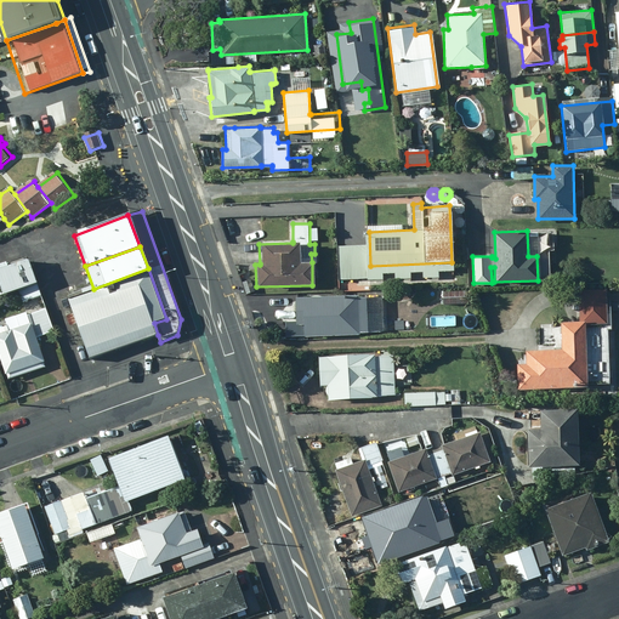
[(28,256),(3,265),(11,289),(37,279),(28,256)]
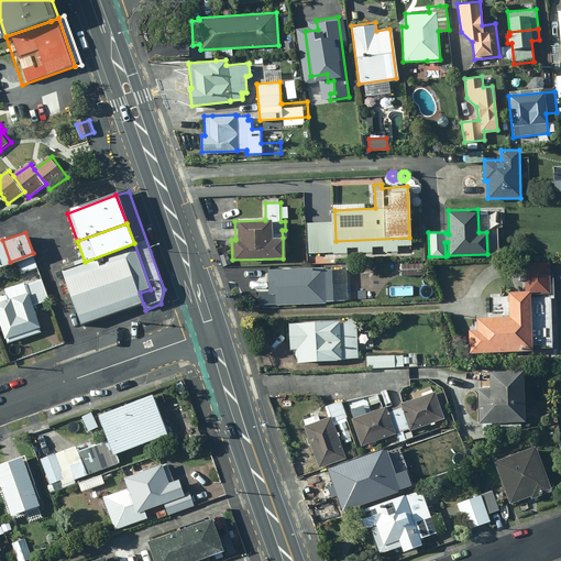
[(2,240),(0,241),(0,265),(10,262),(2,240)]
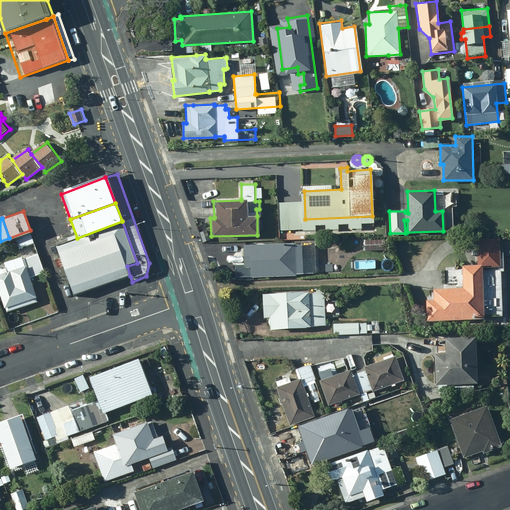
[(85,293),(130,276),(127,266),(137,263),(122,221),(77,238),(54,246),(73,297),(85,293)]
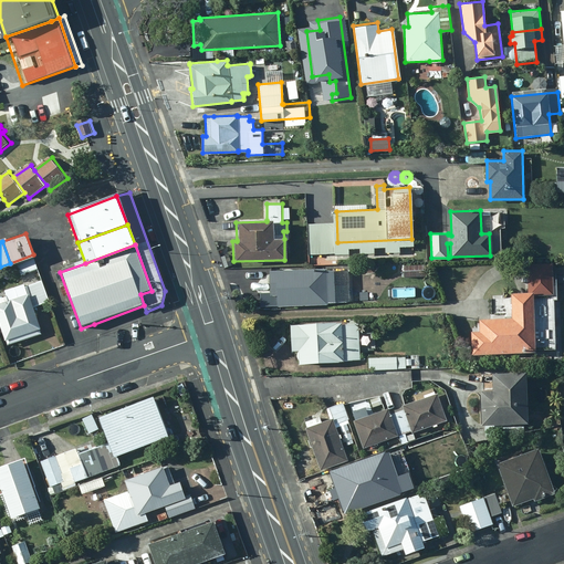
[(470,332),(471,354),(533,353),(532,293),(552,293),(551,263),(529,263),(530,293),(511,293),(512,319),(480,319),(481,332),(470,332)]
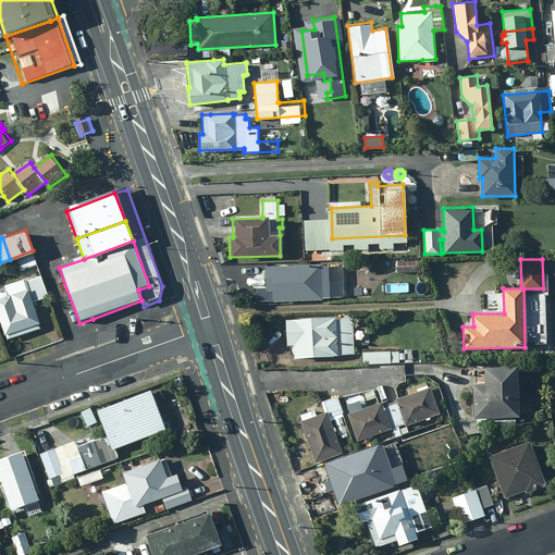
[(397,272),(418,272),(418,271),(418,260),(397,260),(397,271),(397,272)]
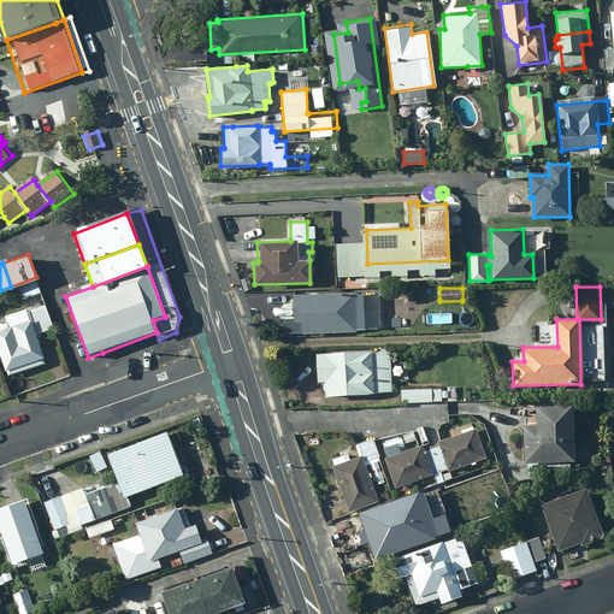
[(354,295),(354,293),(293,295),(294,318),(293,322),(300,322),(301,334),(356,332),(356,329),(362,328),(381,328),(379,294),(354,295)]
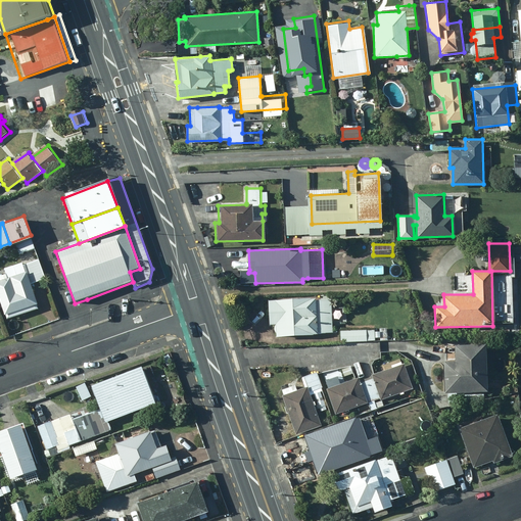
[(0,276),(0,289),(9,317),(42,306),(31,274),(12,280),(9,274),(0,276)]
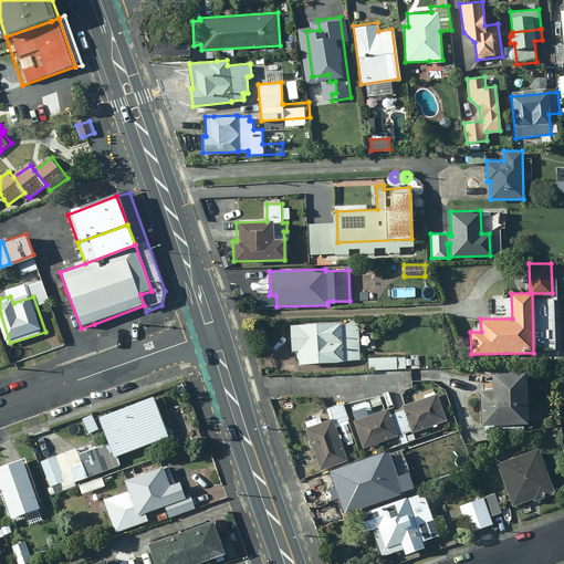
[(357,323),(290,325),(291,351),(299,351),(299,363),(343,361),(343,359),(358,358),(357,323)]
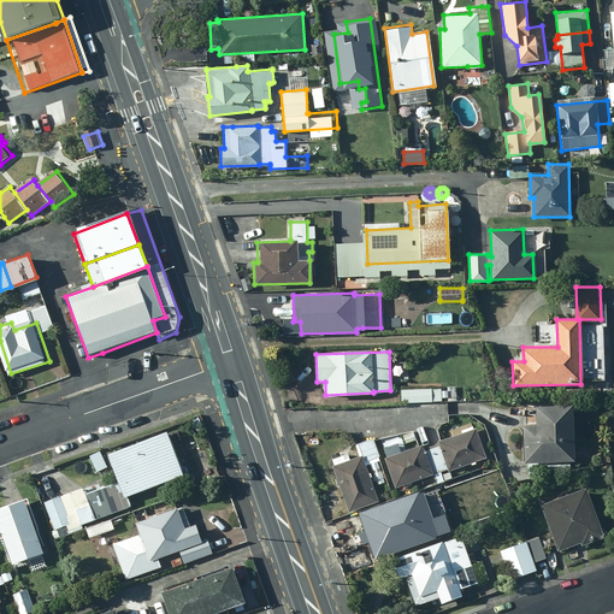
[(432,384),(401,385),(402,402),(432,401),(432,384)]
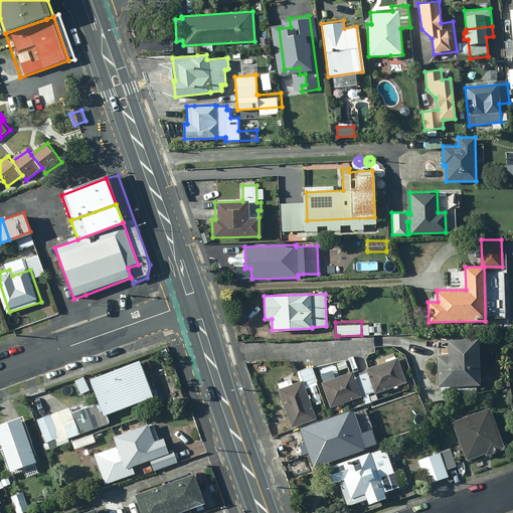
[(438,387),(479,386),(477,339),(447,340),(447,356),(437,356),(438,387)]
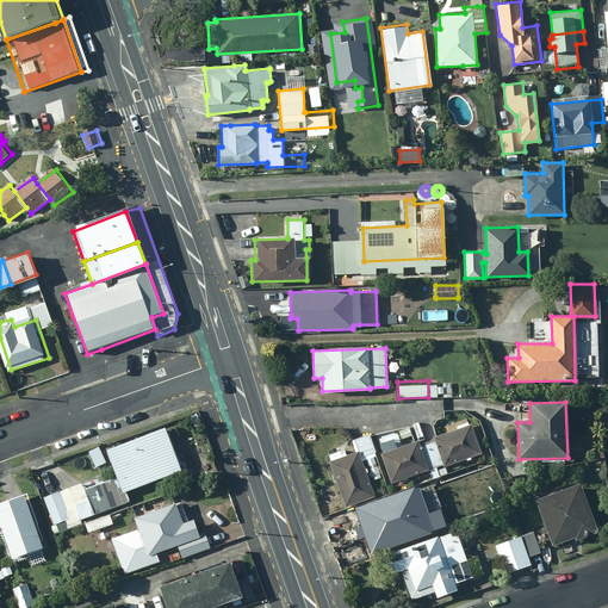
[(435,441),(428,444),(436,465),(442,463),(444,466),(481,453),(471,425),(434,436),(435,441)]
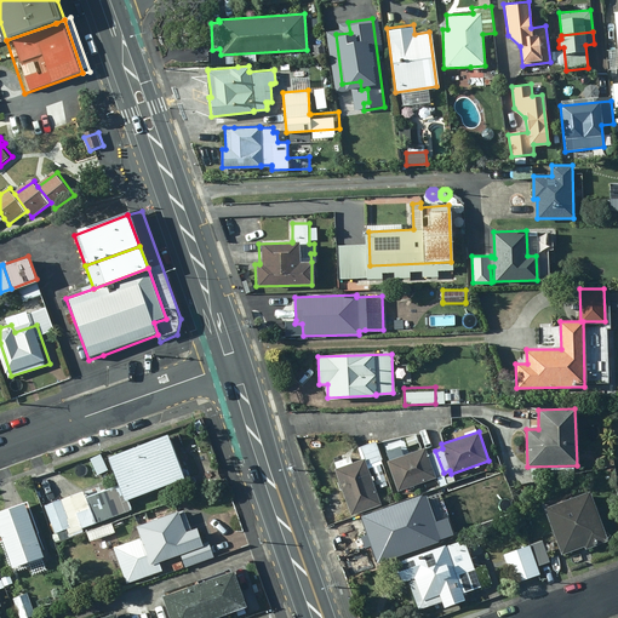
[(184,475),(170,438),(110,459),(125,497),(184,475)]
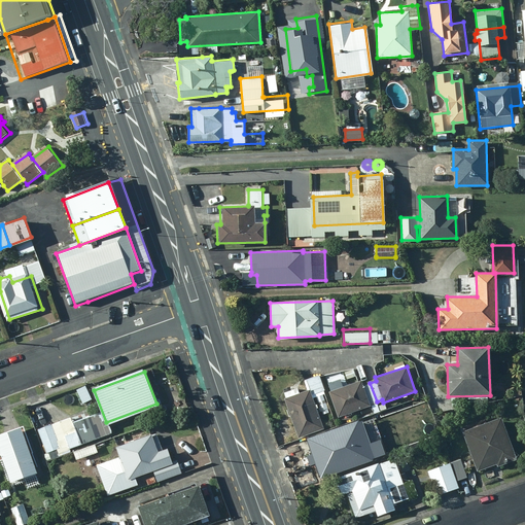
[(312,397),(326,392),(319,374),(306,379),(309,388),(299,392),(296,387),(284,392),(285,397),(284,398),(299,439),(313,432),(324,428),(312,397)]
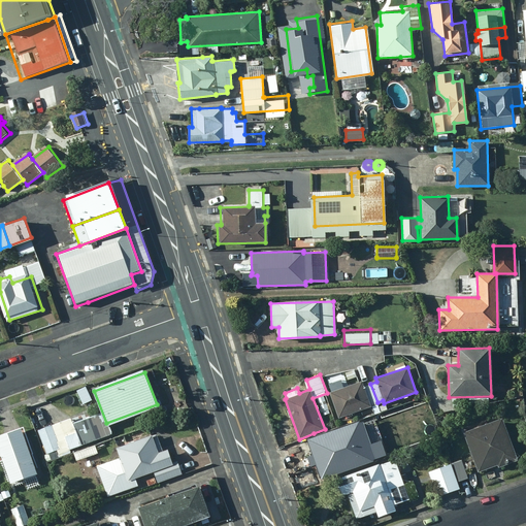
[(370,405),(377,402),(370,384),(364,386),(363,381),(330,392),(339,417),(370,406),(370,405)]
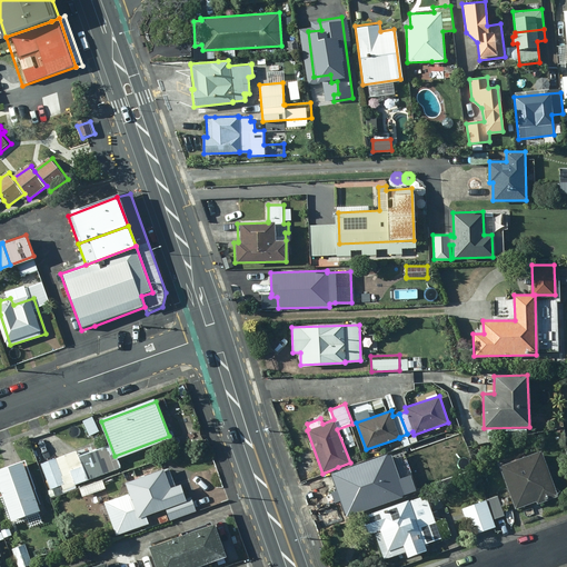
[(119,468),(110,444),(79,455),(87,479),(119,468)]
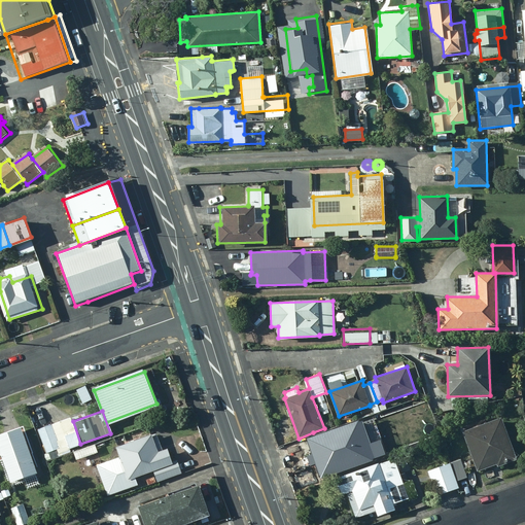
[(499,417),(462,431),(477,470),(496,463),(497,466),(516,459),(499,417)]
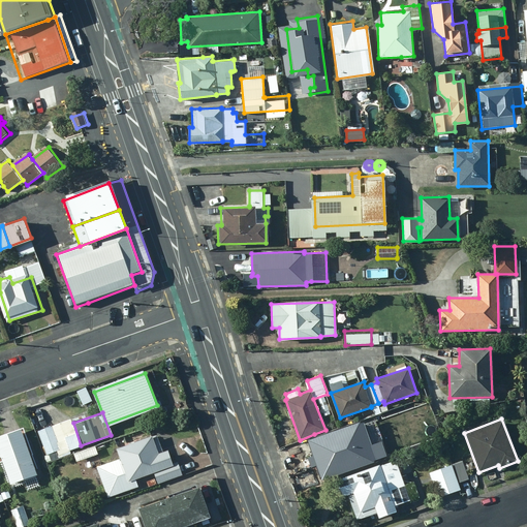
[(359,423),(306,441),(320,479),(375,460),(374,458),(383,454),(377,437),(369,439),(367,434),(363,436),(359,423)]
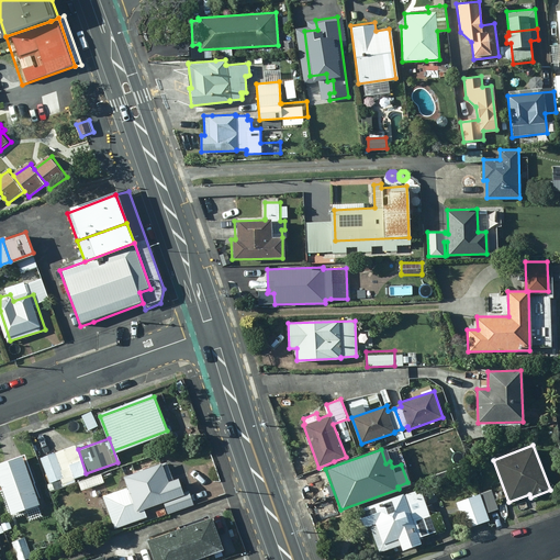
[(65,476),(56,451),(42,457),(49,481),(65,476)]
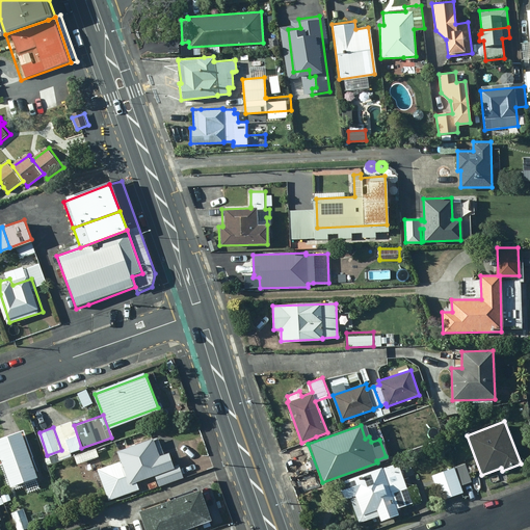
[(298,441),(294,429),(276,435),(281,447),(298,441)]
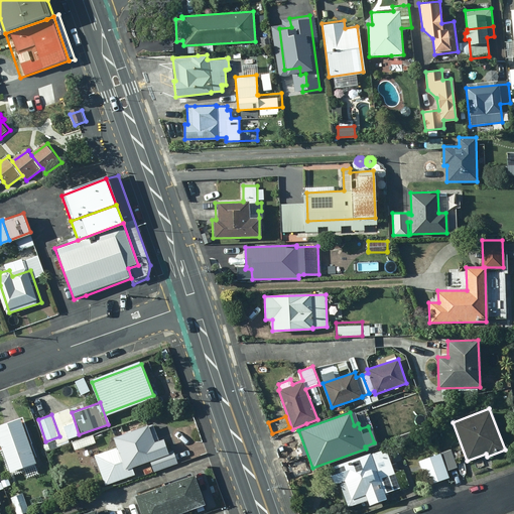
[(36,461),(22,421),(0,429),(15,469),(36,461)]
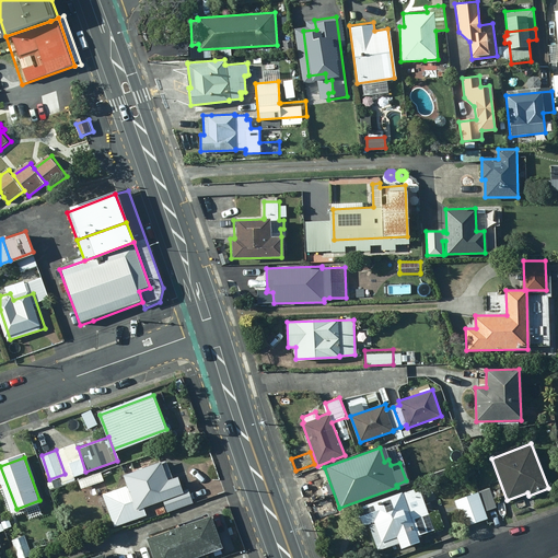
[(85,471),(80,457),(68,462),(72,475),(85,471)]
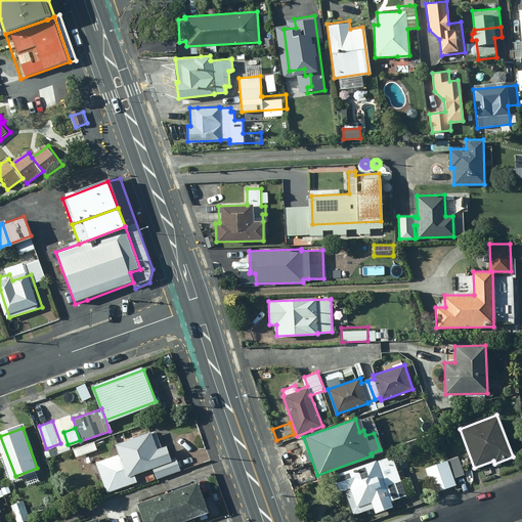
[(39,441),(36,431),(29,433),(32,443),(39,441)]
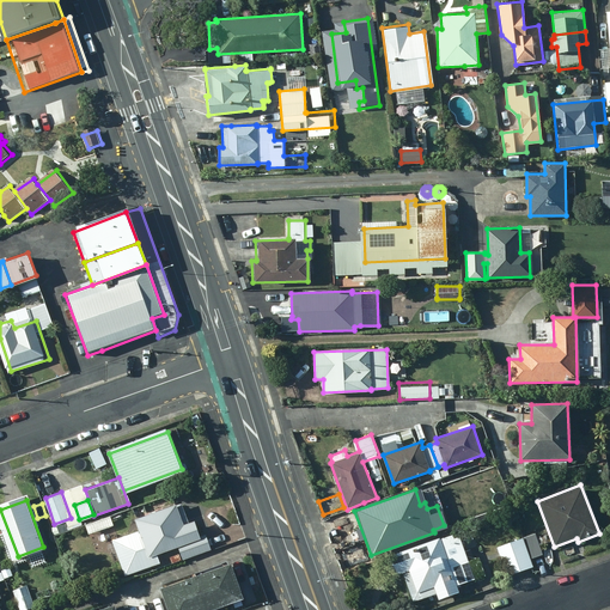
[(182,526),(175,506),(134,520),(138,530),(110,541),(123,575),(158,562),(156,554),(177,547),(182,559),(211,549),(206,535),(196,538),(190,523),(182,526)]
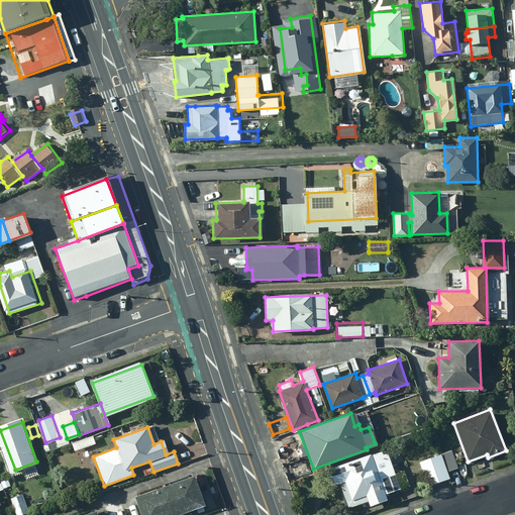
[(96,434),(72,442),(75,451),(98,443),(96,434)]
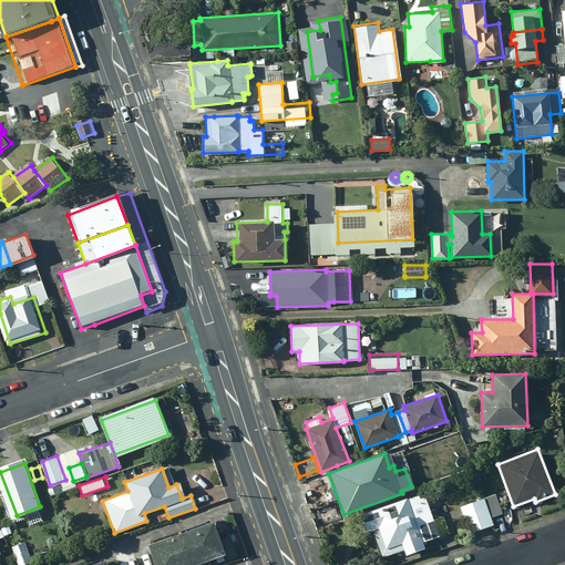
[(493,516),(504,512),(496,494),(485,499),(493,516)]
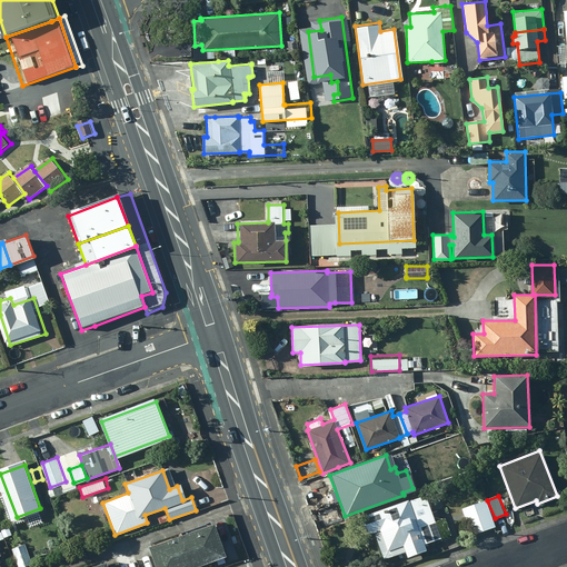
[(419,498),(361,517),(367,535),(380,530),(387,551),(404,546),(407,557),(425,550),(423,544),(439,537),(426,498),(420,500),(419,498)]
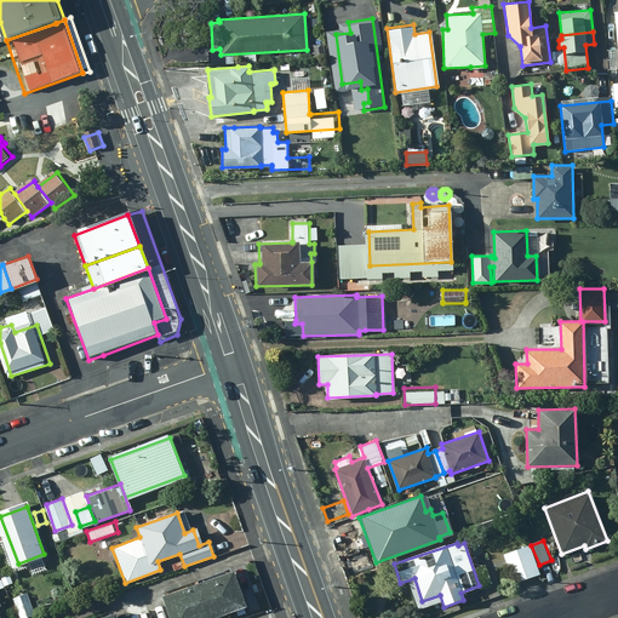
[(528,544),(504,554),(514,582),(539,572),(528,544)]
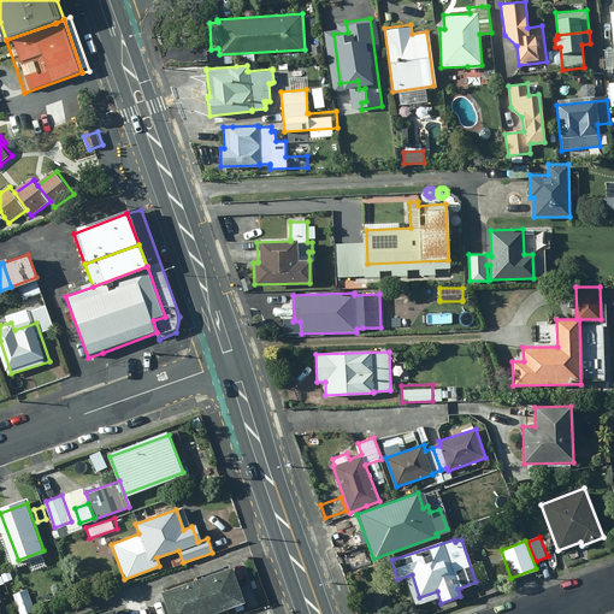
[(206,613),(212,613),(242,604),(230,568),(195,580),(206,613)]
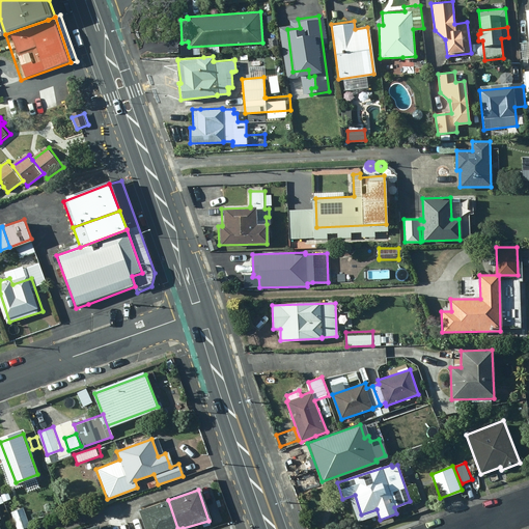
[(143,528),(177,528),(168,500),(137,510),(143,528)]
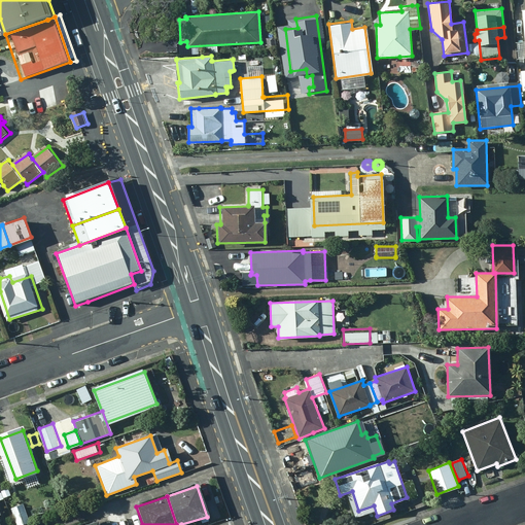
[(24,502),(11,508),(18,524),(22,524),(31,522),(24,502)]
